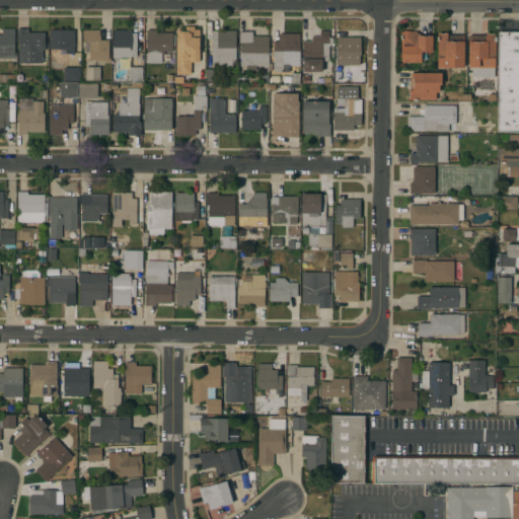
[(14,52),(15,52),(15,58),(4,58),(0,58),(0,33),(2,33),(2,27),(14,27),(14,52)]
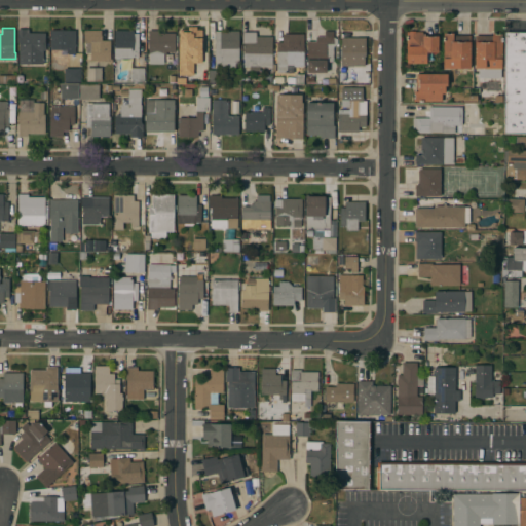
[(202,30),(202,63),(193,63),(193,75),(179,75),(179,30),(189,30),(189,28),(197,28),(197,30),(202,30)]
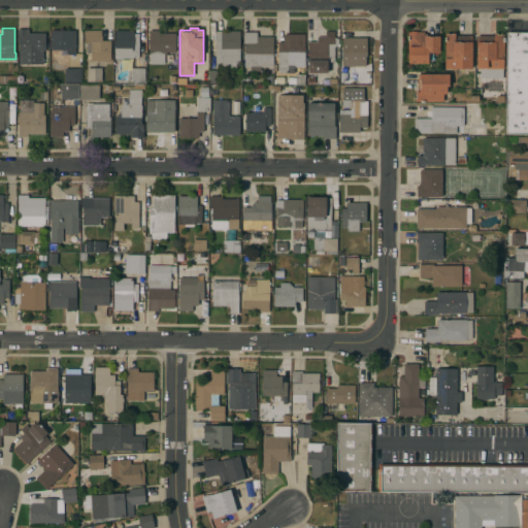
[(19,64),(19,42),(17,42),(17,29),(26,29),(26,32),(45,33),(45,51),(43,51),(43,64),(19,64)]
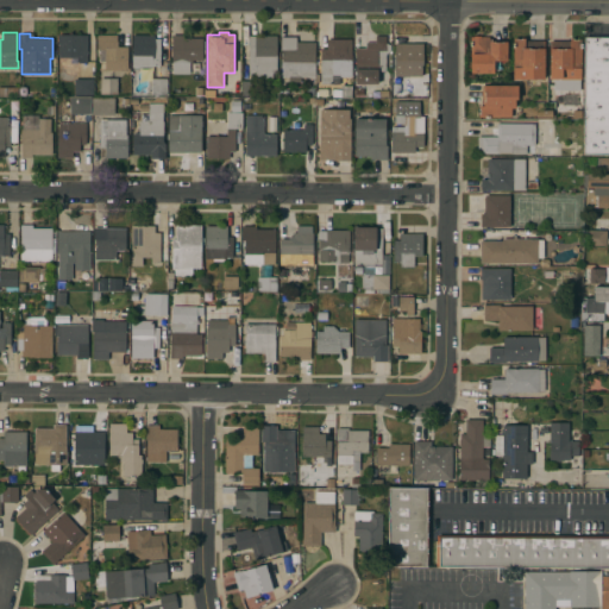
[(87,35),(87,62),(58,62),(58,35),(87,35)]
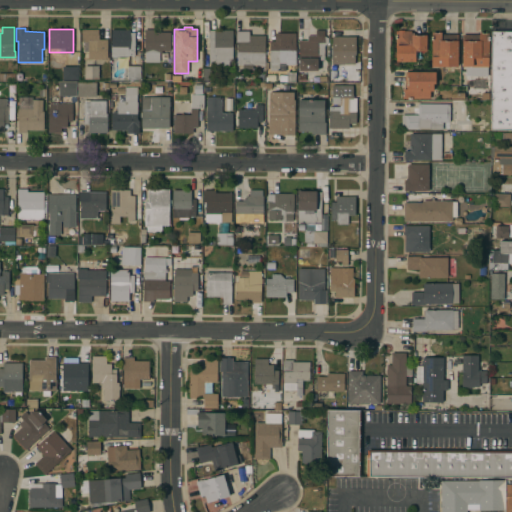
[(98,29),(98,34),(99,34),(99,39),(108,39),(108,58),(88,58),(88,52),(83,52),(83,41),(82,41),(82,29),(98,29)]
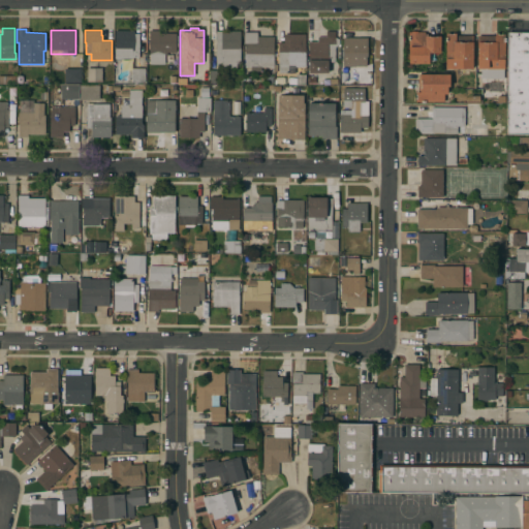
[(134,30),(134,33),(139,33),(139,57),(132,57),(132,58),(121,58),(121,57),(116,57),(116,50),(115,50),(115,30),(134,30)]
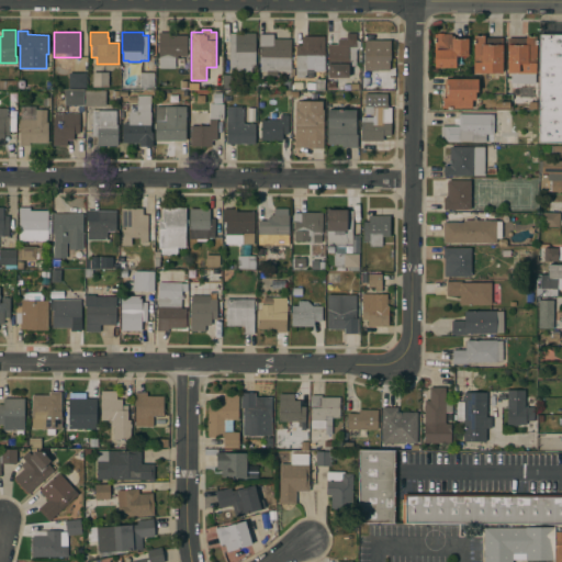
[(169,32),(169,35),(187,35),(187,55),(178,55),(178,58),(175,58),(175,68),(159,68),(159,32),(169,32)]
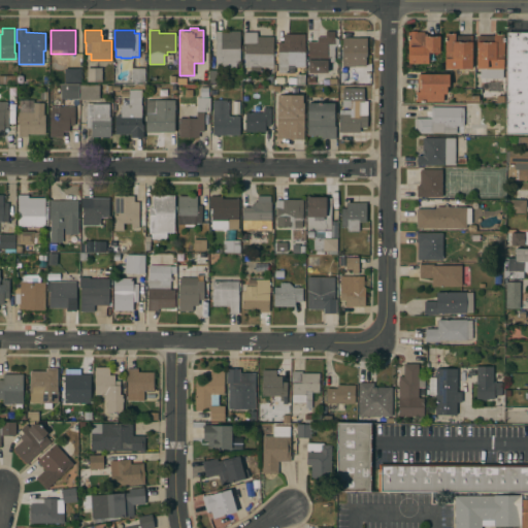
[(240,31),(240,69),(222,69),(222,65),(216,65),(216,31),(240,31)]
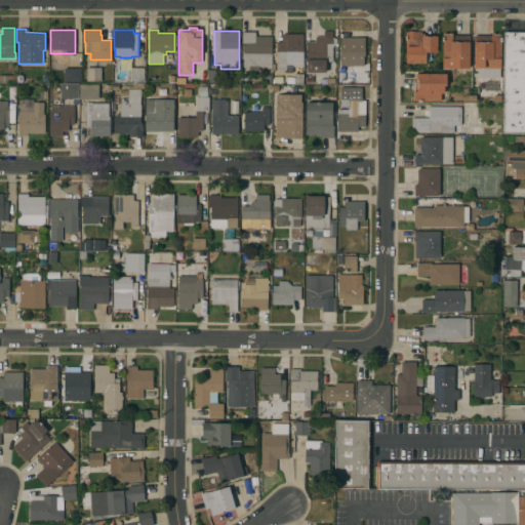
[(255,31),(255,36),(271,36),(272,66),(258,66),(258,70),(249,70),(249,66),(243,66),(243,43),(242,43),(242,31),(255,31)]
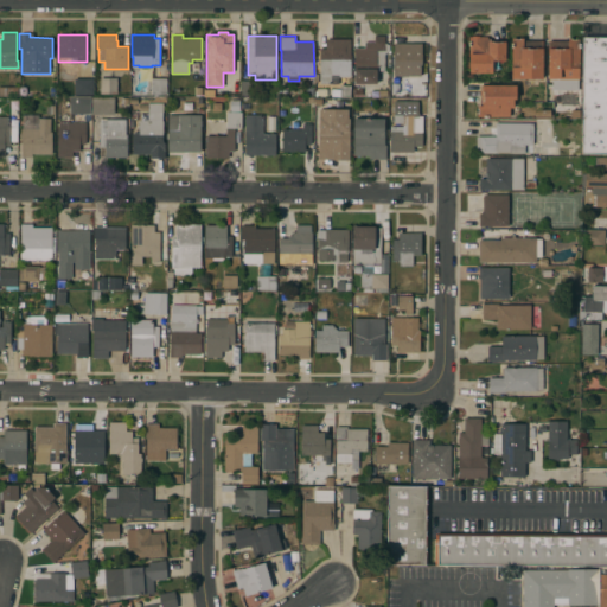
[(384,69),(377,68),(377,83),(356,83),(356,69),(353,69),(355,48),(364,48),(364,42),(374,42),(375,36),(384,36),(385,42),(389,45),(389,51),(385,53),(384,69)]
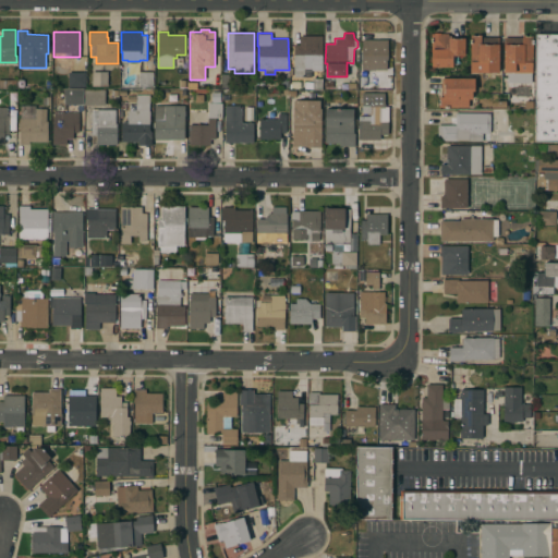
[(448,34),(448,36),(465,36),(464,56),(452,56),(452,67),(431,67),(432,33),(448,34)]
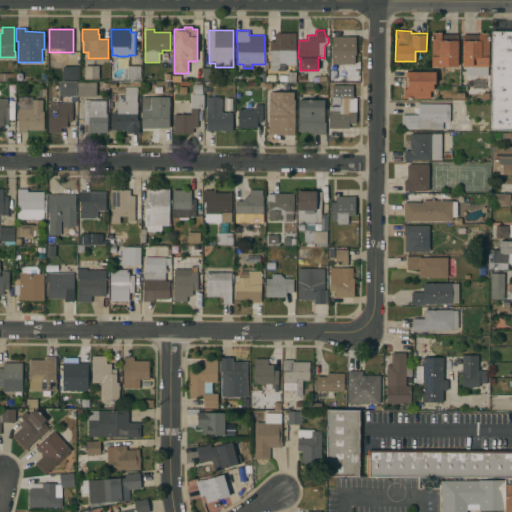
[(511,130),(489,130),(491,30),(511,30),(511,130)]
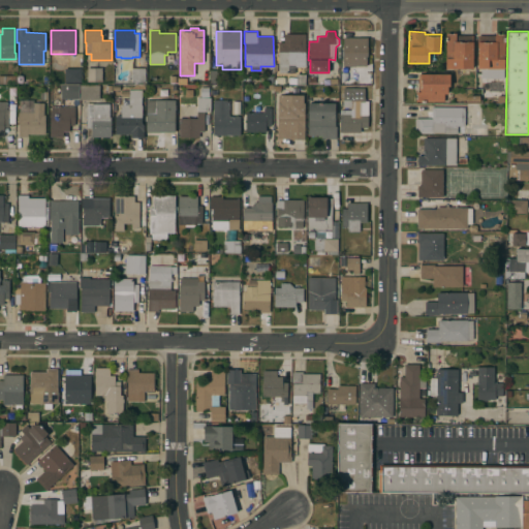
[(305,34),(305,66),(294,66),(294,65),(288,65),(288,72),(278,72),(278,42),(283,42),(283,33),(305,34)]
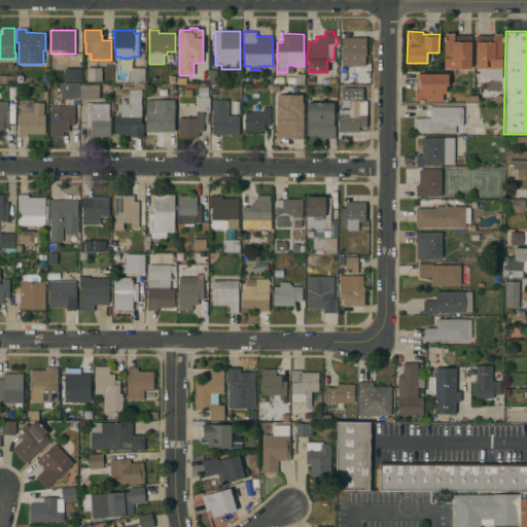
[(471,35),(471,69),(444,68),(444,33),(454,33),(454,35),(471,35)]
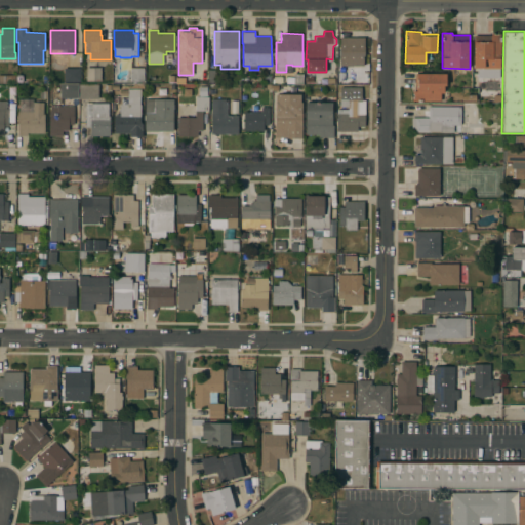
[(500,76),(483,76),(483,72),(477,72),(477,68),(474,68),(474,35),(491,36),(491,33),(500,33),(500,76)]
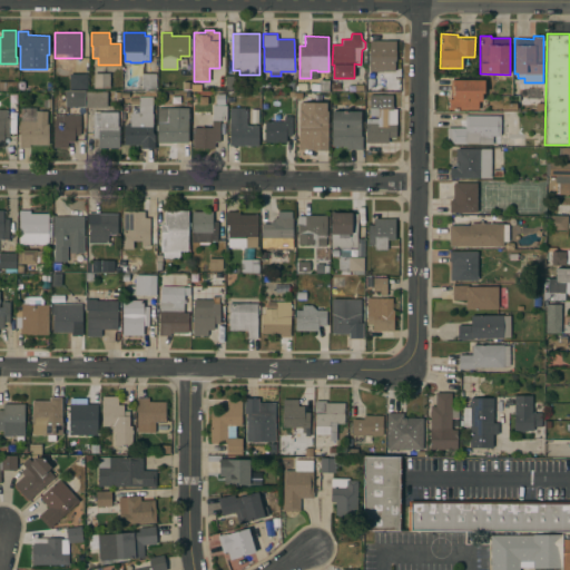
[(395,40),(396,60),(395,60),(395,70),(370,71),(370,40),(395,40)]
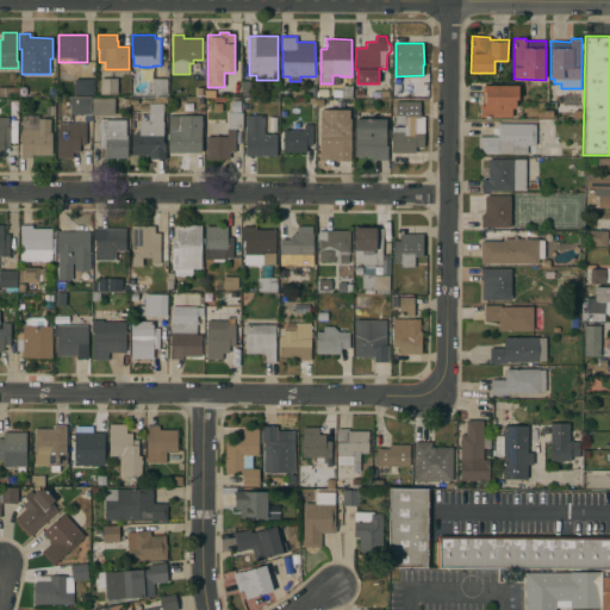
[(94,79),(94,95),(74,95),(74,79),(94,79)]
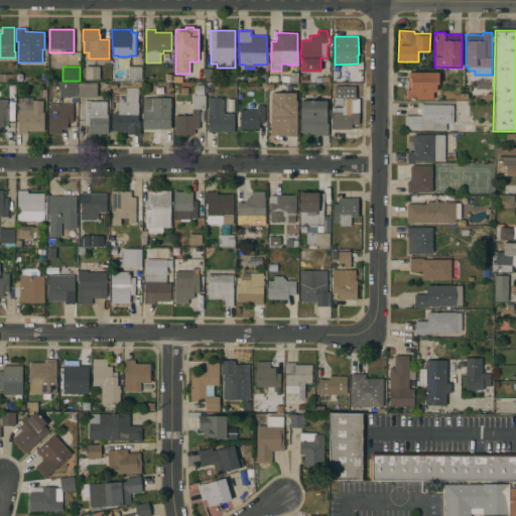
[(100,67),(100,80),(85,80),(85,67),(100,67)]
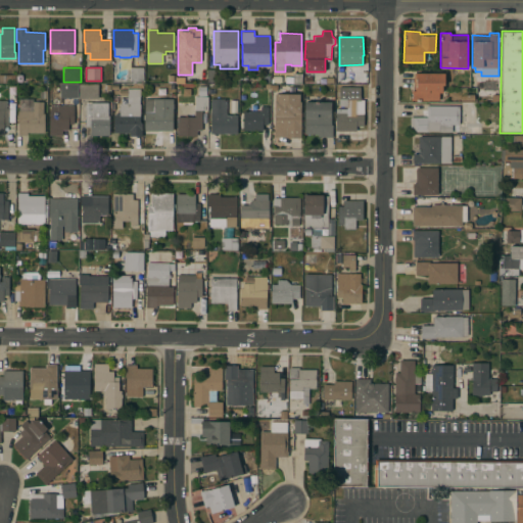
[(143,67),(143,82),(130,82),(130,67),(143,67)]
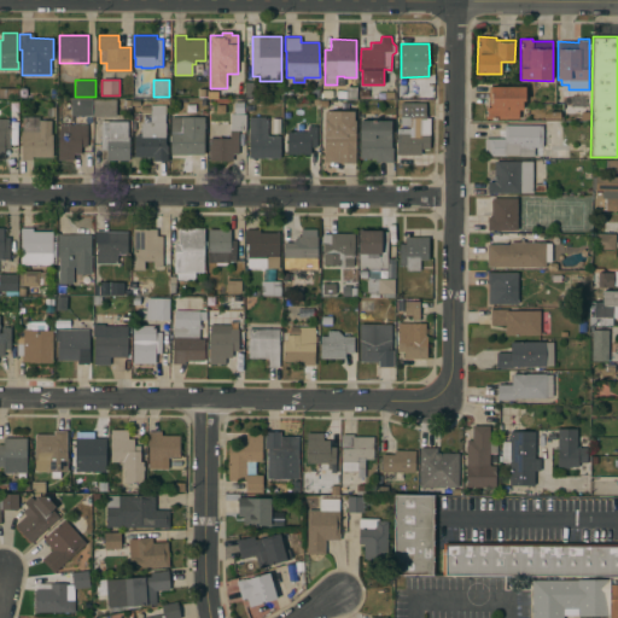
[(261,82),(261,97),(245,97),(245,82),(261,82)]
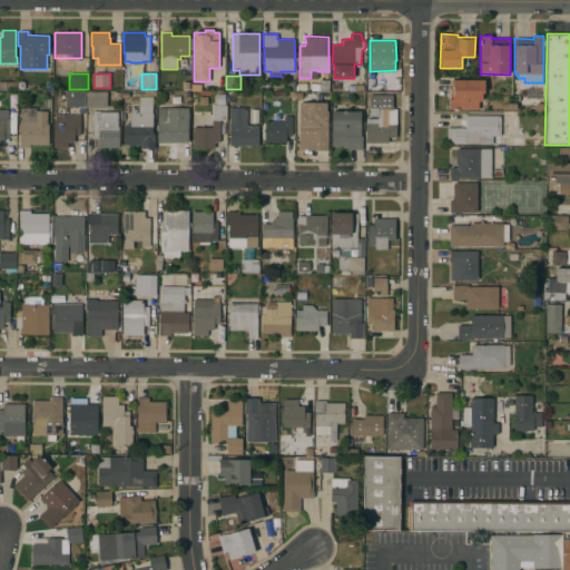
[(328,79),(328,90),(311,90),(311,84),(318,84),(318,79),(328,79)]
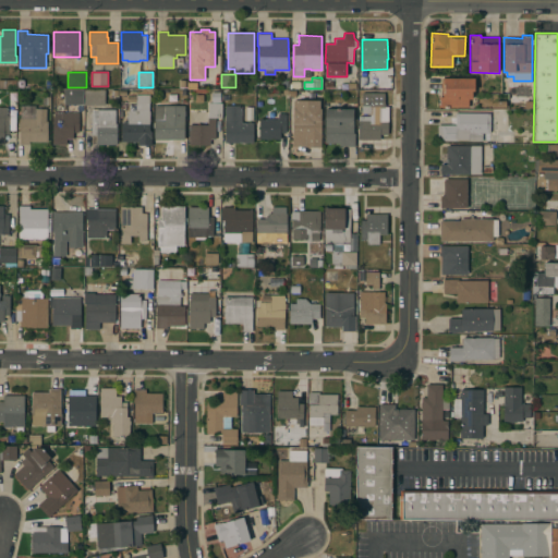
[(439,96),(441,96),(441,77),(475,79),(474,91),(472,91),(472,98),(469,98),(468,107),(439,106),(439,96)]
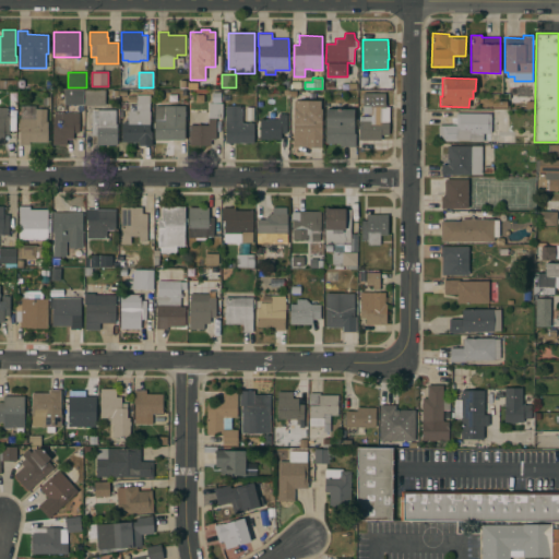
[(0,88),(0,80),(16,80),(16,88),(0,88)]
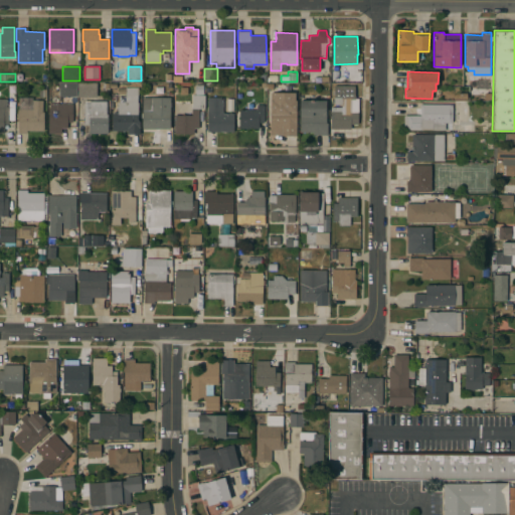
[(76,82),(76,96),(59,96),(59,82),(76,82)]
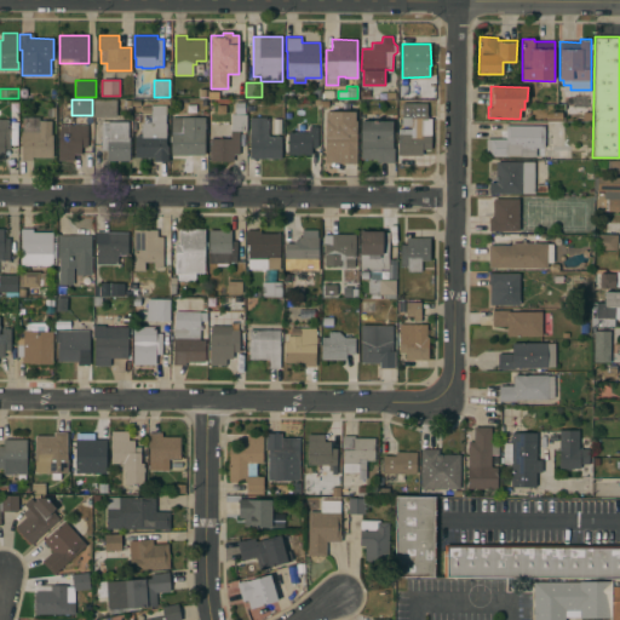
[(116,99),(116,116),(93,115),(93,99),(116,99)]
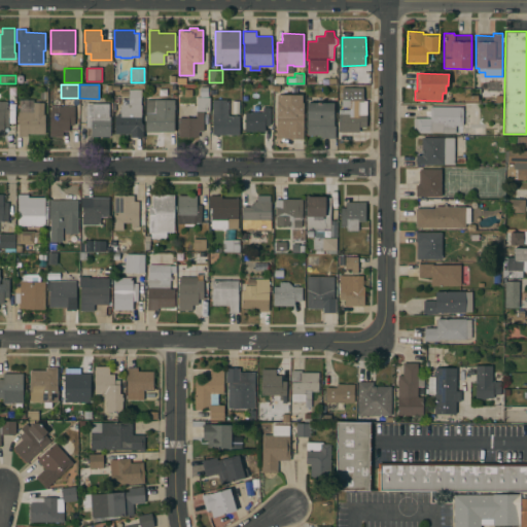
[(363,88),(363,102),(359,102),(359,113),(366,113),(366,127),(359,127),(359,132),(339,132),(339,110),(350,110),(350,106),(342,106),(342,88),(363,88)]
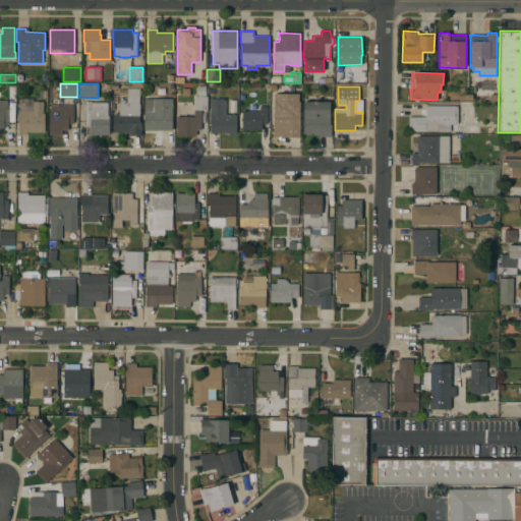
[(113,132),(113,114),(119,114),(119,103),(127,103),(127,96),(120,96),(120,89),(139,89),(139,122),(141,122),(141,135),(128,135),(128,132),(113,132)]
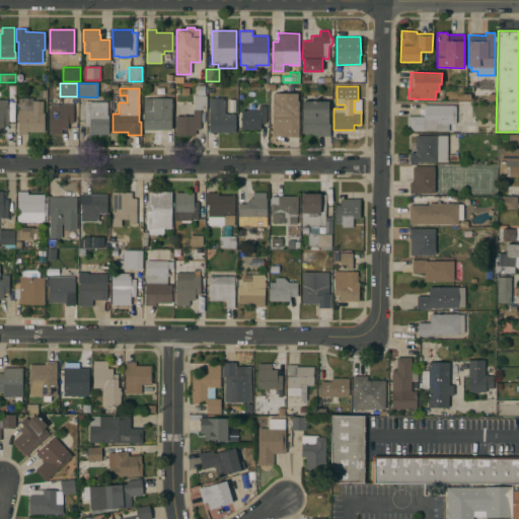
[(299,93),(299,136),(272,136),(272,101),(275,101),(275,93),(299,93)]
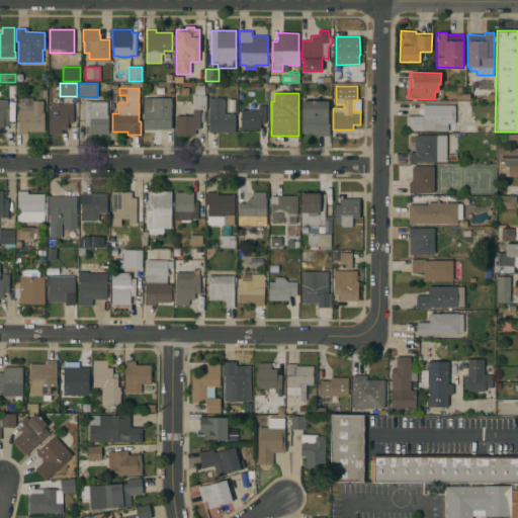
[(171,128),(143,128),(143,110),(144,110),(144,103),(148,103),(148,94),(159,94),(159,97),(171,98),(171,128)]
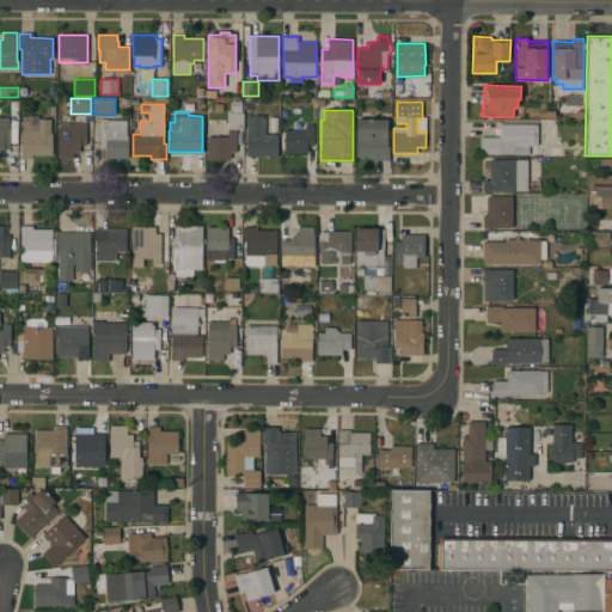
[(243,129),(237,129),(237,152),(231,152),(231,159),(207,159),(207,136),(228,136),(228,112),(243,112),(243,129)]
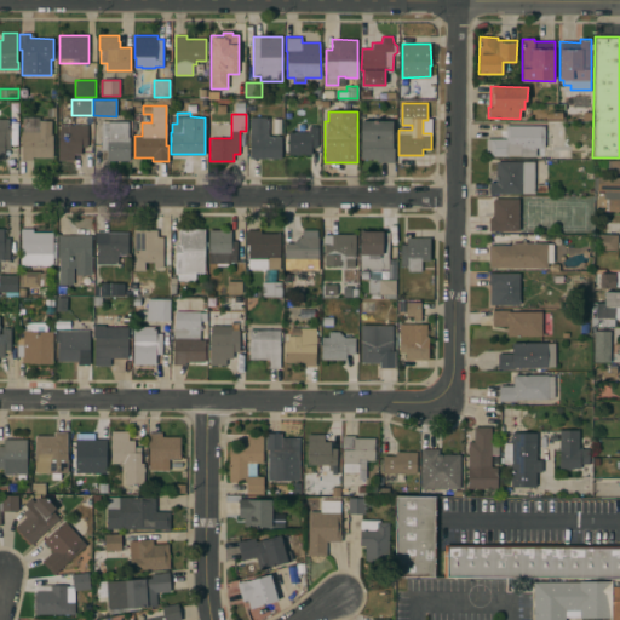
[(390,121),(392,121),(392,148),(394,148),(394,162),(378,162),(378,159),(361,159),(361,120),(378,121),(378,114),(390,114),(390,121)]
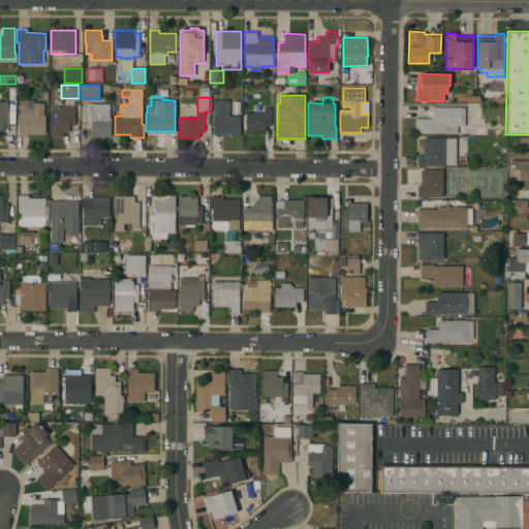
[(19,112),(19,99),(33,100),(33,102),(43,102),(43,115),(45,115),(45,134),(27,133),(27,136),(19,136),(19,112)]
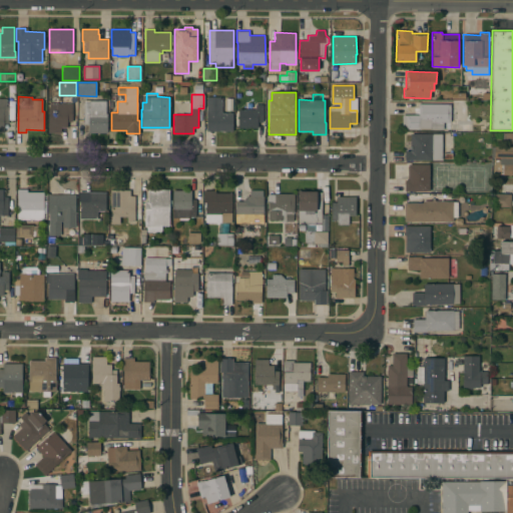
[(221,96),(221,113),(232,112),(232,130),(206,130),(206,97),(221,96)]
